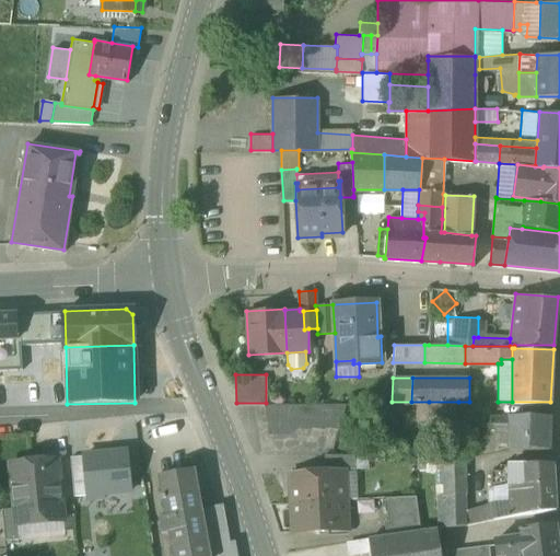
[(429,417),(458,417),(458,402),(429,402),(429,417)]
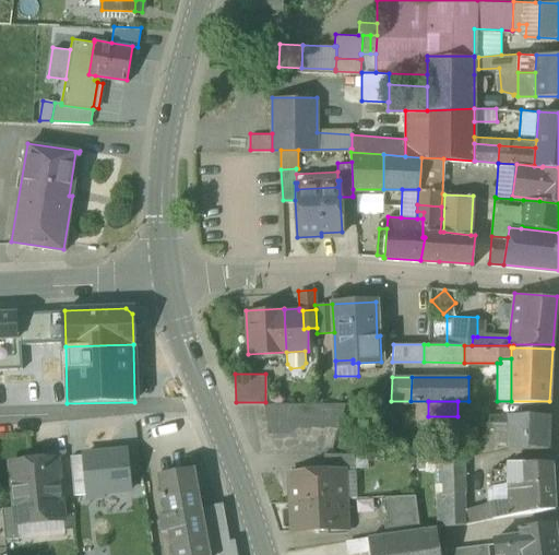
[(269,432),(289,432),(292,429),(294,425),(309,427),(309,425),(323,426),(323,425),(337,425),(344,402),(320,402),(269,402),(269,432)]
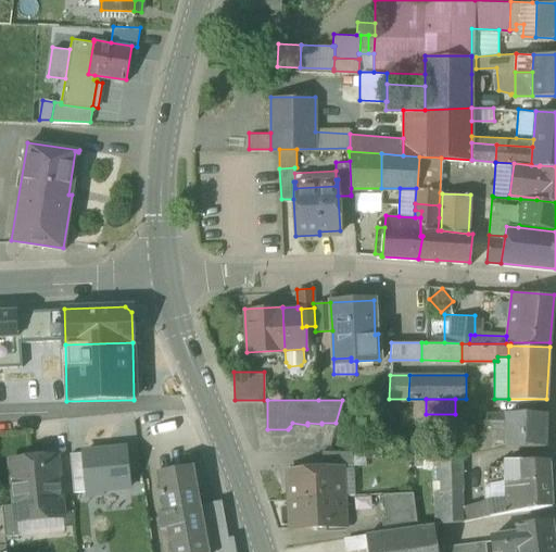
[(506,412),(505,413),(505,428),(505,444),(546,444),(546,412),(506,412)]
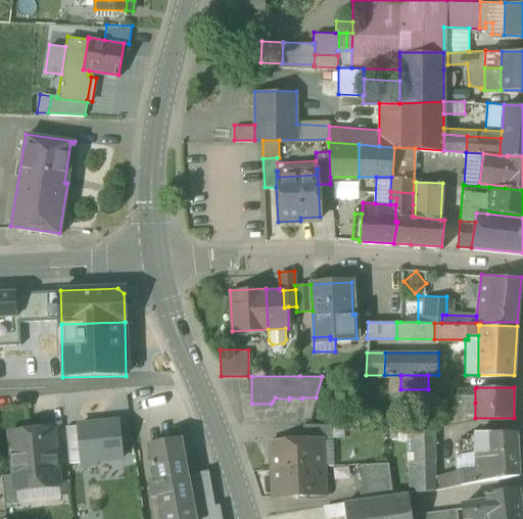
[(458,403),(475,403),(475,388),(458,388),(458,403)]
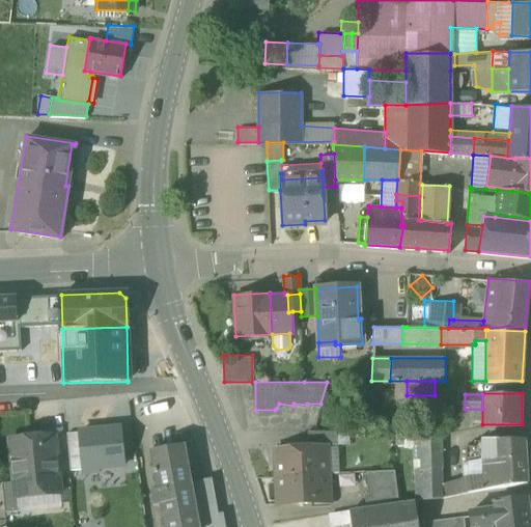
[(120,425),(79,430),(82,467),(83,471),(100,469),(99,465),(123,463),(120,425)]
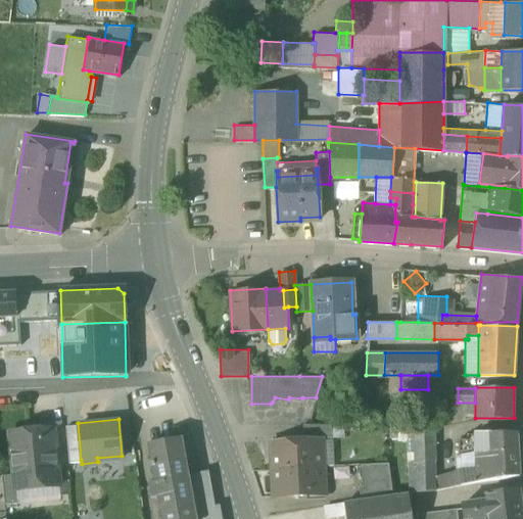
[(322,437),(322,438),(332,438),(331,423),(302,422),(303,438),(322,437)]
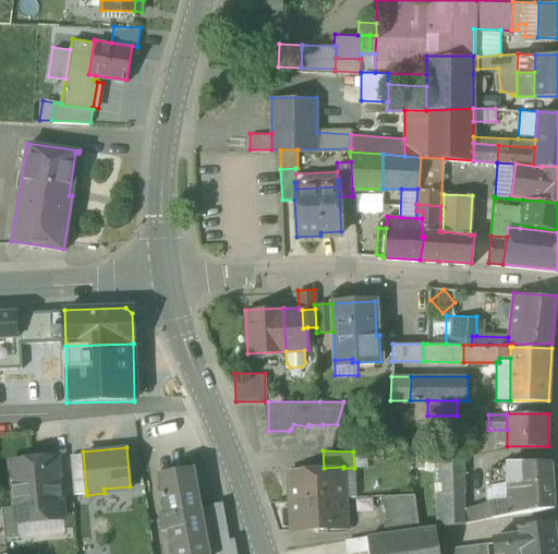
[(83,452),(70,453),(73,492),(86,491),(83,452)]
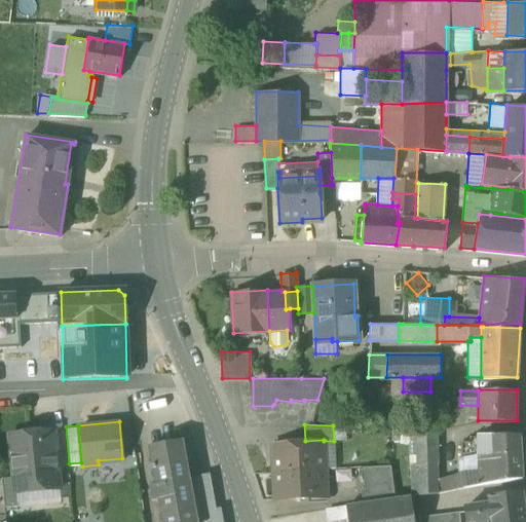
[(411,463),(413,494),(437,491),(438,478),(438,461),(436,429),(416,429),(417,454),(417,462),(411,463)]
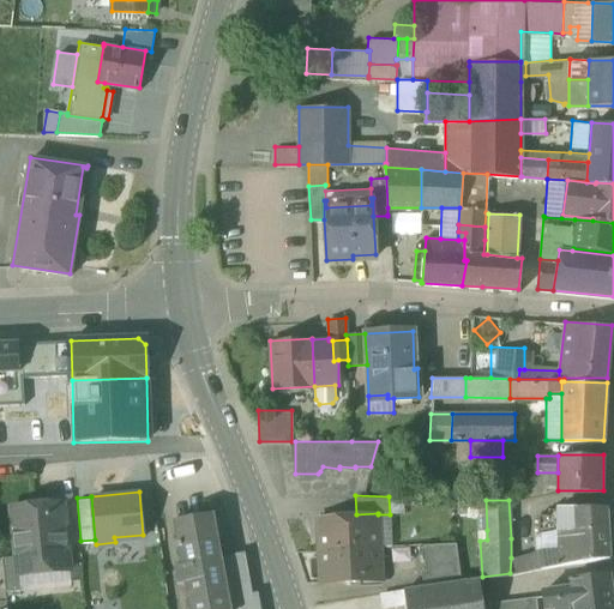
[(16,555),(18,573),(19,572),(70,567),(62,501),(11,506),(16,555)]
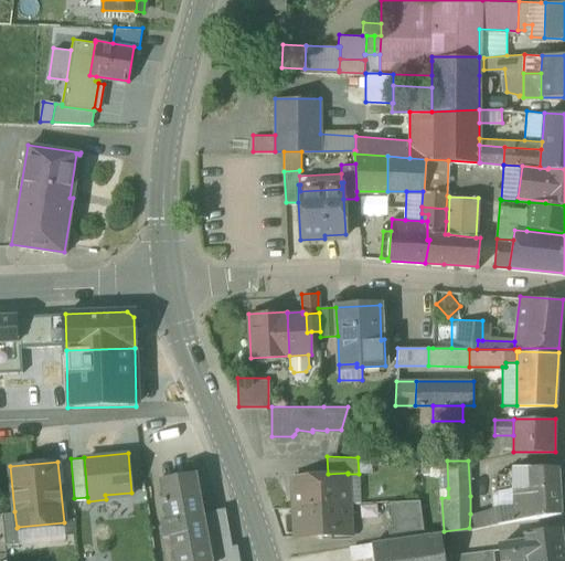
[(558,469),(513,468),(513,475),(512,487),(560,487),(558,469)]
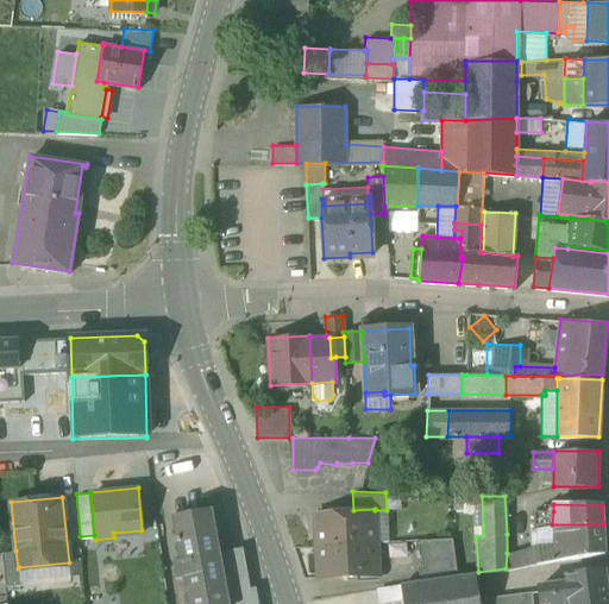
[(315,513),(316,543),(376,541),(375,510),(375,509),(353,510),(315,513)]
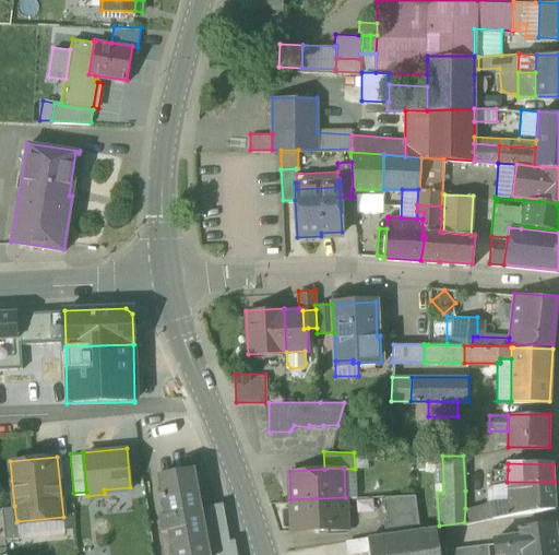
[(356,496),(355,469),(344,469),(345,497),(356,496)]
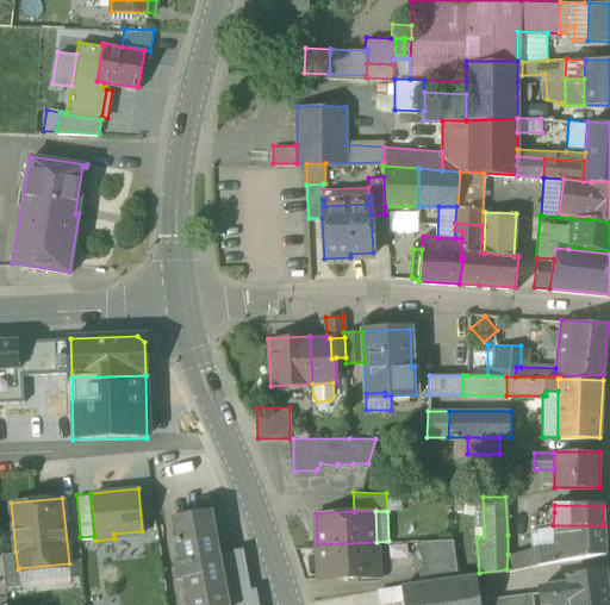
[(553,525),(554,512),(541,512),(535,512),(534,530),(543,528),(553,525)]
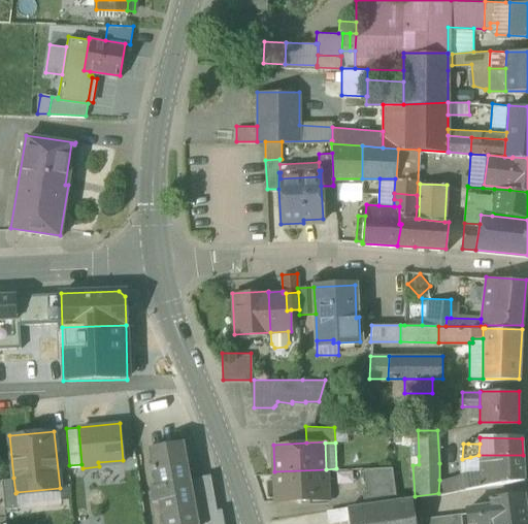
[(162,523),(199,523),(191,477),(185,445),(149,452),(155,485),(150,486),(152,500),(158,499),(162,523)]
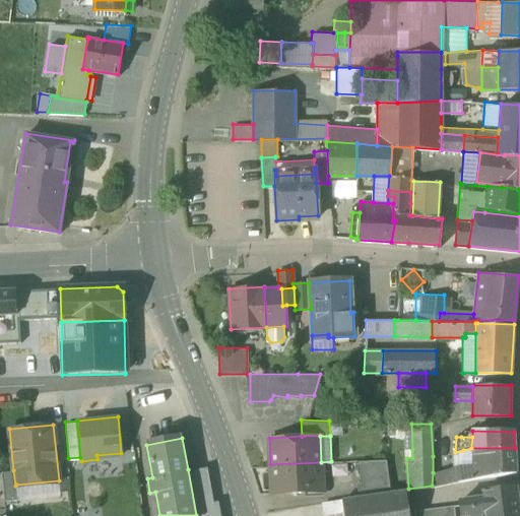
[(515,448),(471,448),(471,464),(463,465),(455,466),(458,480),(477,476),(516,472),(515,448)]
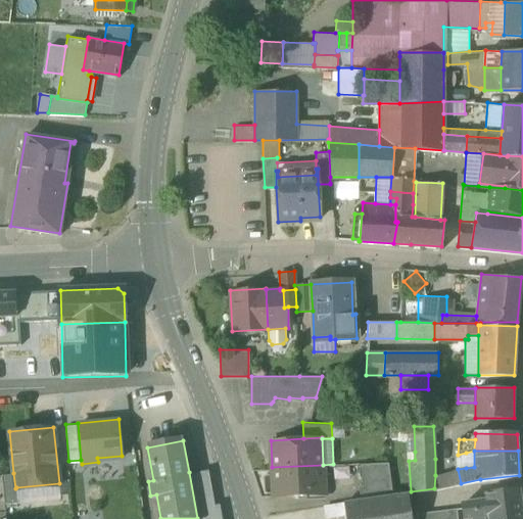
[(466,453),(466,468),(474,467),(474,451),(466,453)]
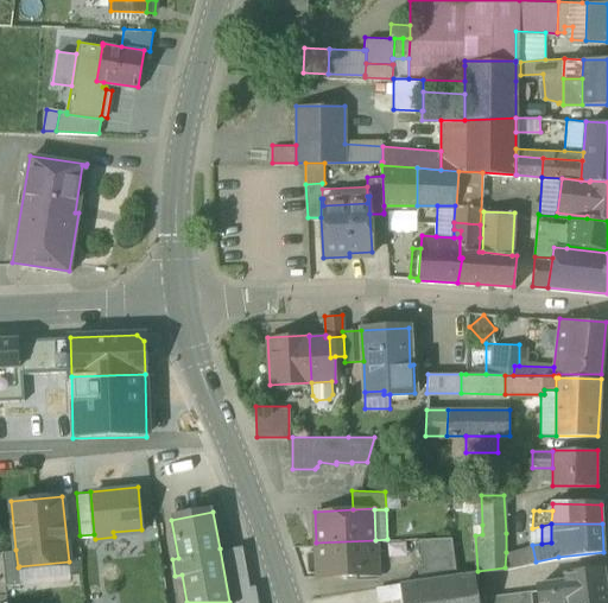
[(419,579),(456,575),(456,573),(451,537),(418,538),(422,562),(417,563),(419,579)]
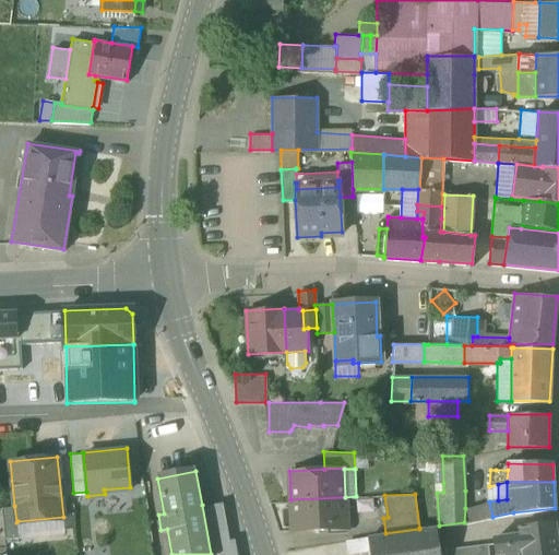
[(346,524),(345,497),(290,499),(292,529),(328,527),(328,526),(346,524)]
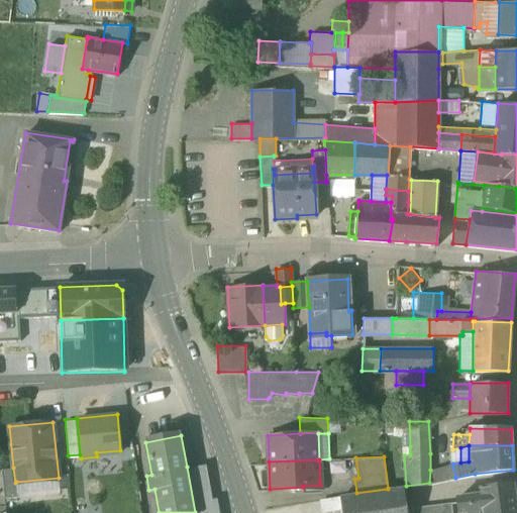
[(204,464),(187,467),(195,512),(217,512),(215,497),(209,498),(203,465),(204,465),(204,464)]
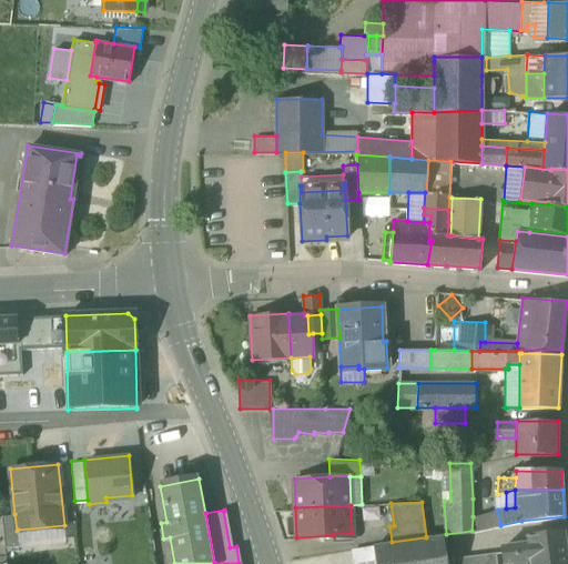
[(472,531),(500,525),(497,510),(473,516),(472,531)]
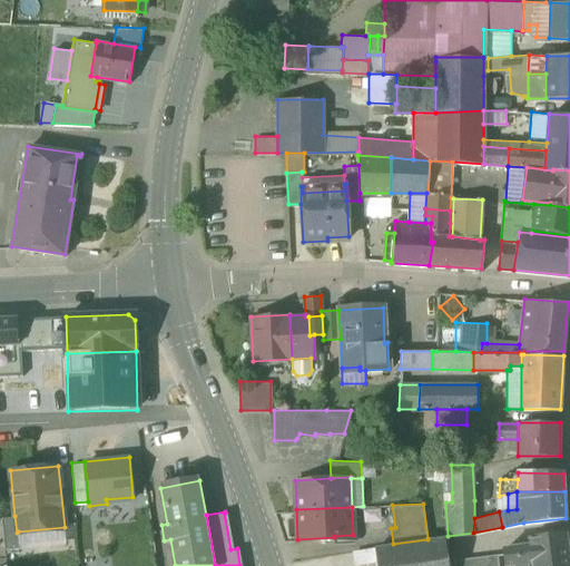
[(1,517),(5,548),(19,547),(18,532),(17,533),(15,516),(1,517)]
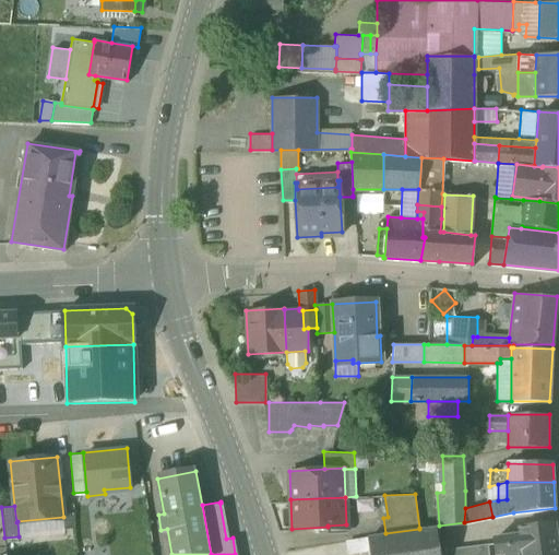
[(64,531),(63,517),(18,521),(19,536),(64,531)]
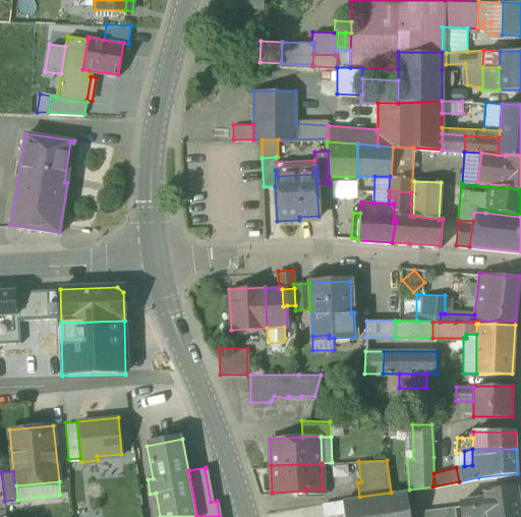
[(485,513),(485,516),(520,516),(520,510),(518,485),(482,490),(483,498),(459,501),(461,516),(469,515),(485,513)]
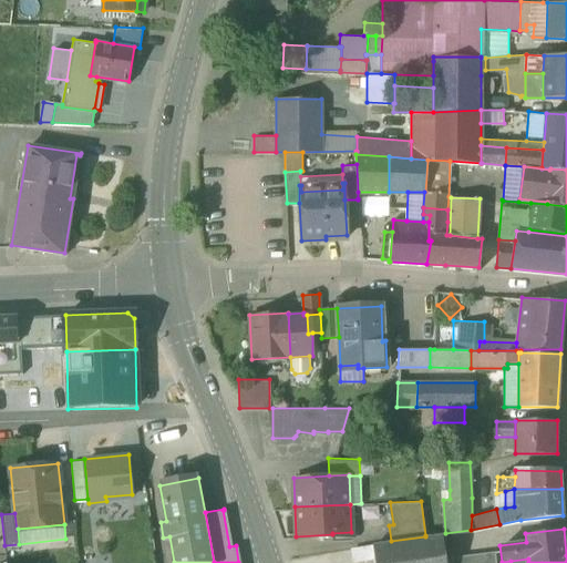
[(446,562),(446,561),(442,534),(425,536),(391,541),(372,544),(374,556),(375,562),(446,562)]
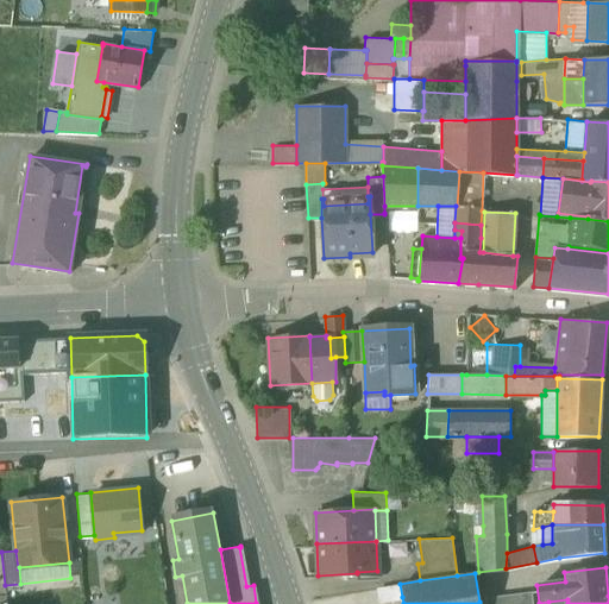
[(380,586),(382,601),(402,597),(400,584),(380,586)]
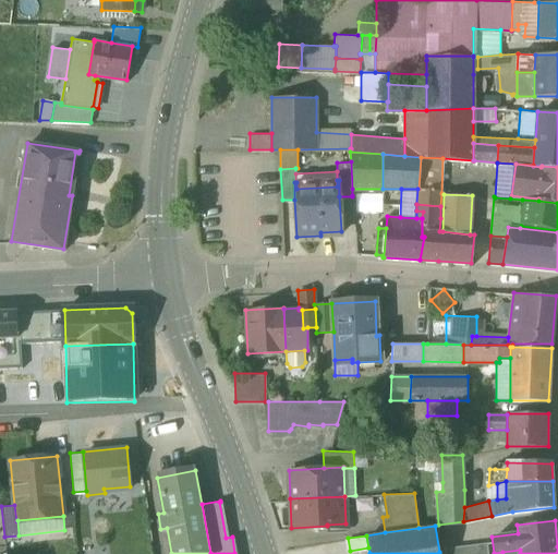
[(445,552),(445,553),(488,553),(487,541),(444,546),(445,552)]
